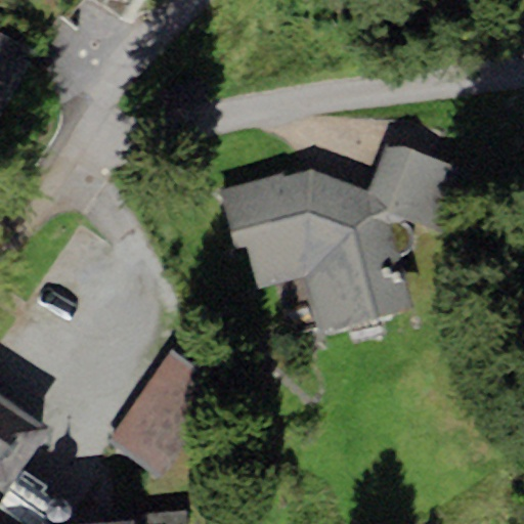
[(0,104),(31,49),(0,32),(0,104)]
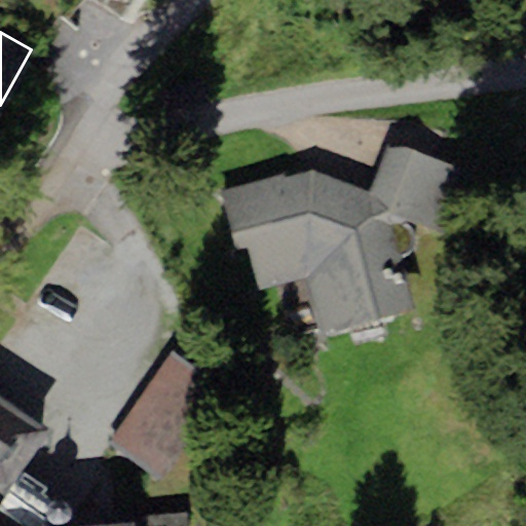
[(388,144),(367,193),(388,210),(390,216),(446,230),(466,171),(388,144)]
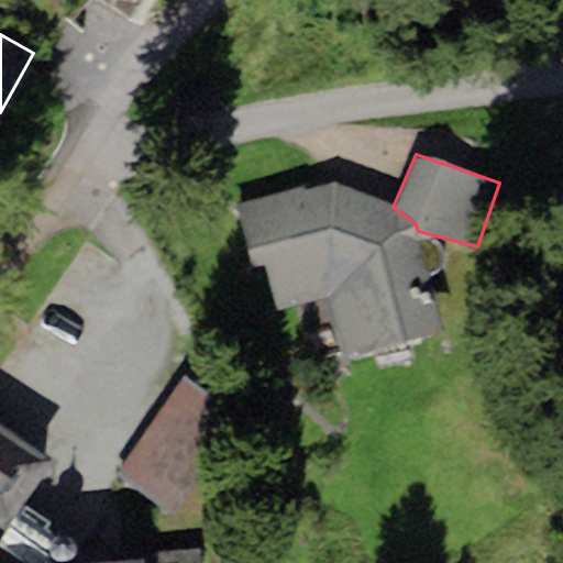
[(304,186),(234,206),(251,266),(264,263),(276,311),(316,301),(323,324),(330,323),(340,361),(442,333),(418,231),(416,224),(393,207),(333,184),(306,189),(304,186)]
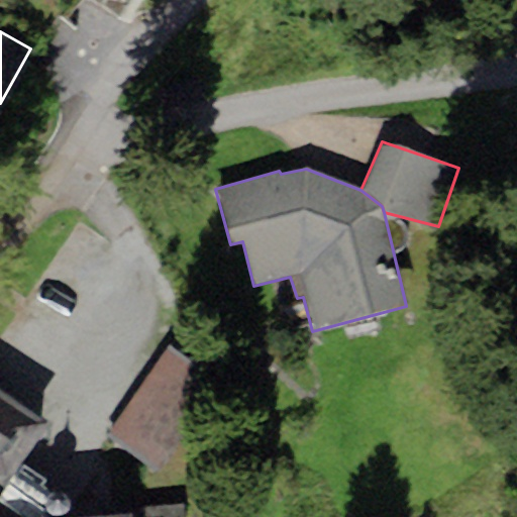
[(156,466),(209,377),(162,348),(108,437),(156,466)]
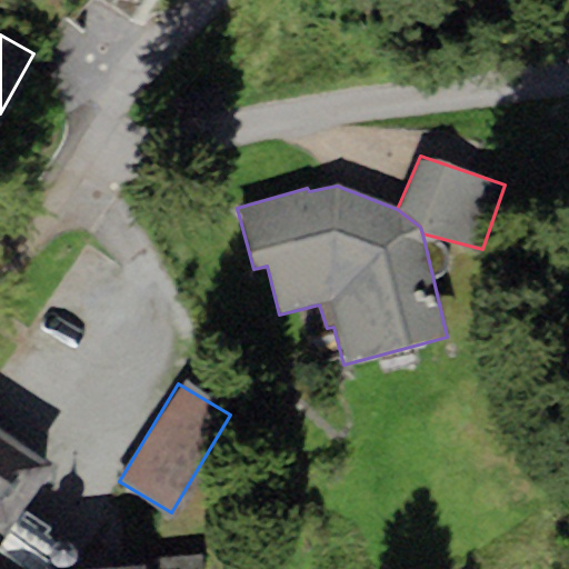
[(49,487),(60,469),(0,431),(0,538),(45,483),(49,487)]
